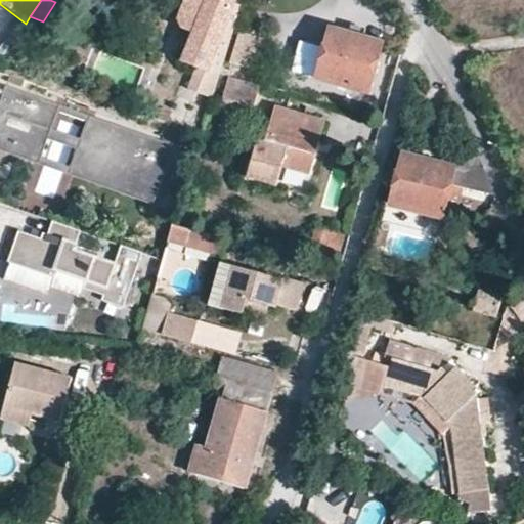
[(193,37),(184,60),(219,72),(242,2),(235,0),(184,0),(181,10),(186,11),(180,26),(181,34),(193,37)]
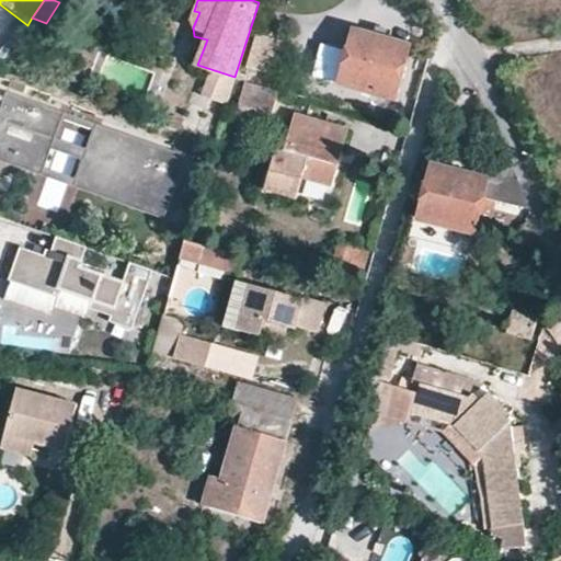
[(353,32),(338,86),(395,101),(408,46),(353,32)]
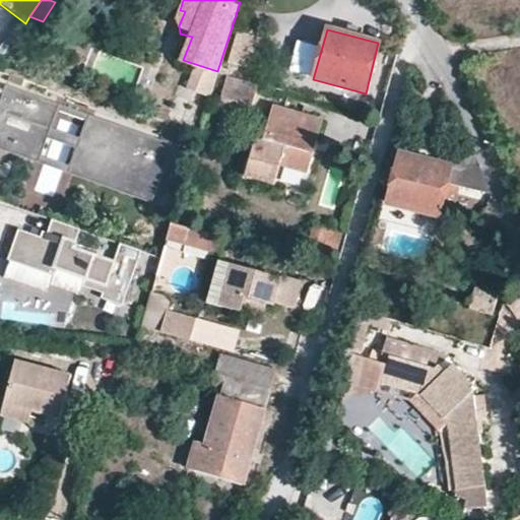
[(264,39),(238,31),(229,62),(256,69),(264,39)]
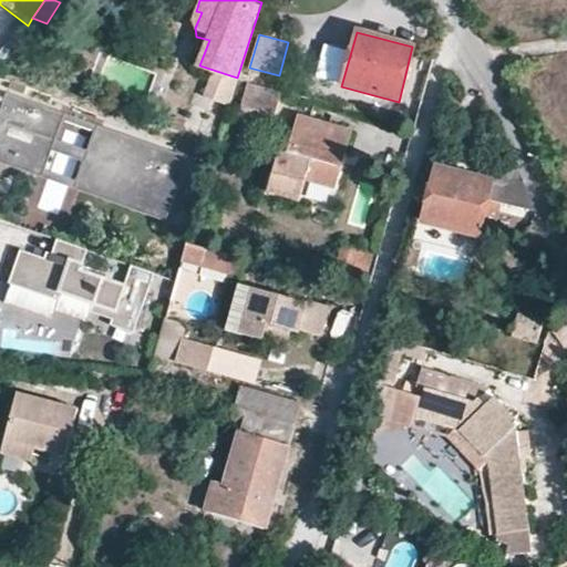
[(240,105),(260,112),(257,123),(276,129),(279,116),(275,115),(280,94),(247,84),(240,105)]
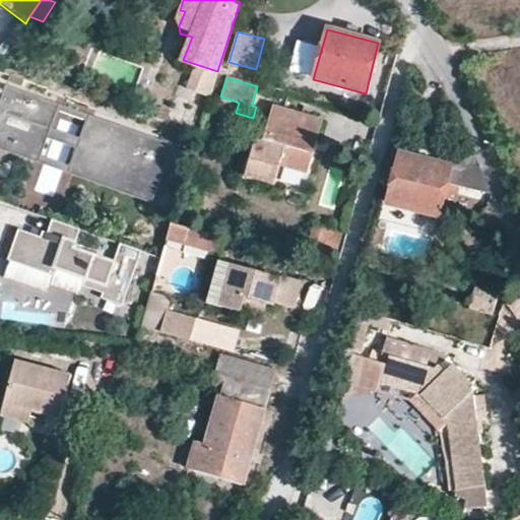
[(180,147),(6,85),(4,90),(54,108),(91,121),(178,151),(180,147)]
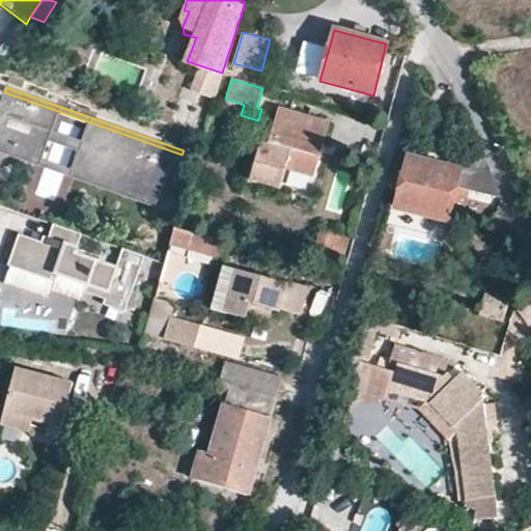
[(48,130),(55,110),(4,92),(0,90),(0,145),(37,159),(44,139),(48,130)]
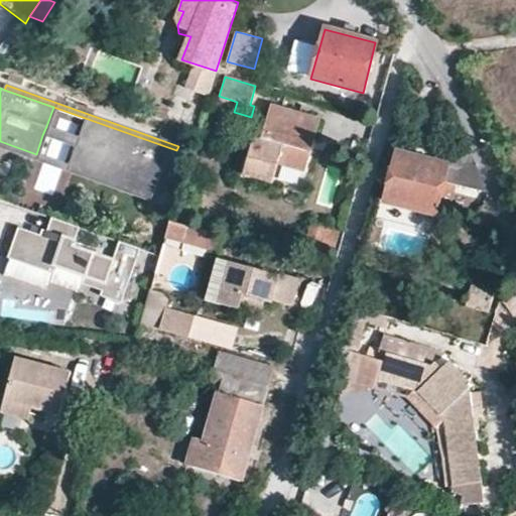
[(196,129),(207,104),(171,92),(162,118),(196,129)]
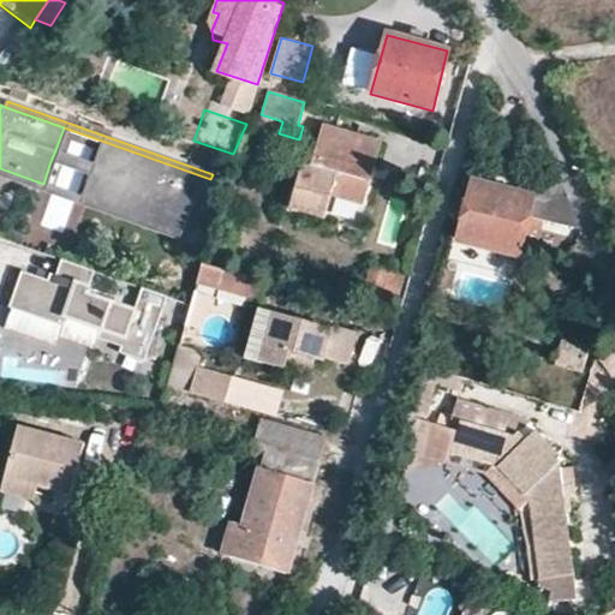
[(327,192),(362,202),(380,143),(324,125),(312,167),(303,165),(292,204),(321,213),(327,192)]
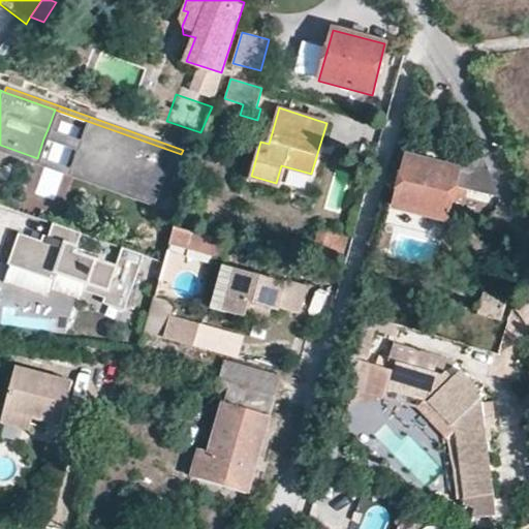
[(181,154),(93,123),(87,143),(83,153),(75,173),(163,203),(181,154)]
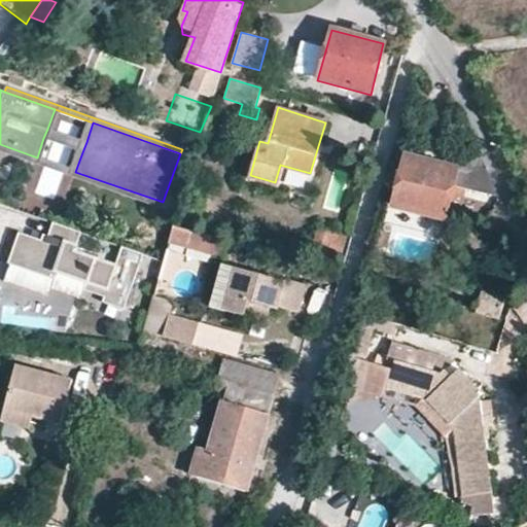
[(54,141),(57,132),(47,129),(43,138),(54,141)]
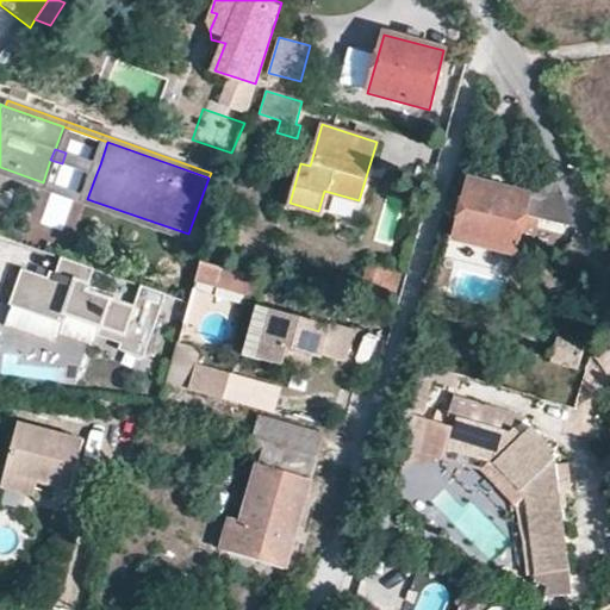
[(95,176),(100,165),(88,161),(85,172),(95,176)]
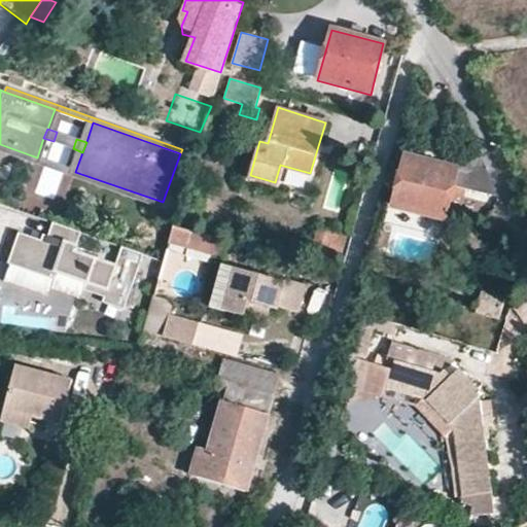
[(37,157),(0,144),(0,150),(44,167),(46,161),(37,157)]
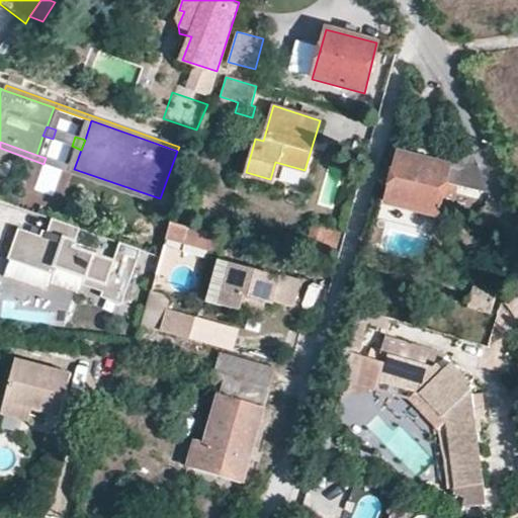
[(387,191),(385,199),(437,213),(440,202),(446,180),(488,192),(473,153),(449,165),(398,151),(394,172),(380,168),(375,188),(387,191)]
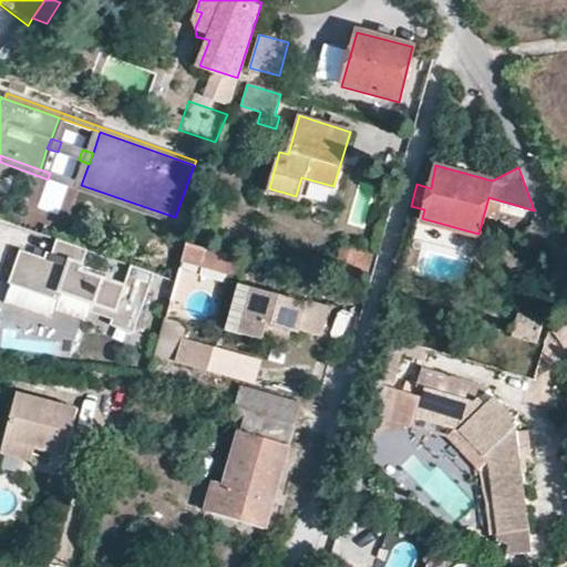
[(175,217),(81,185),(71,181),(69,186),(174,224),(175,217)]
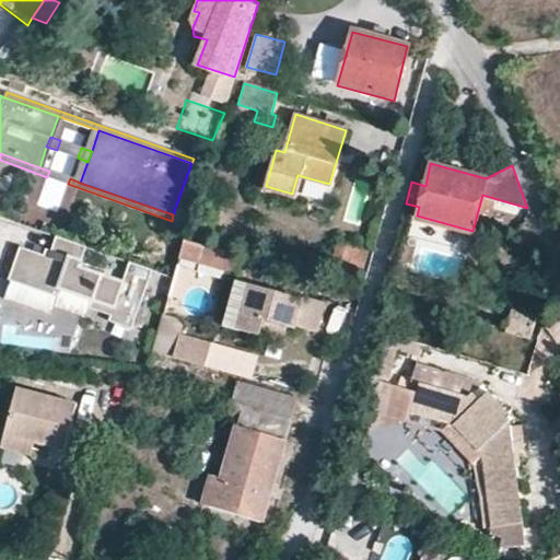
[(78,268),(85,247),(55,236),(50,252),(45,249),(43,256),(19,247),(8,280),(56,296),(59,289),(91,300),(88,307),(109,315),(107,321),(130,329),(151,270),(128,263),(120,283),(78,268)]
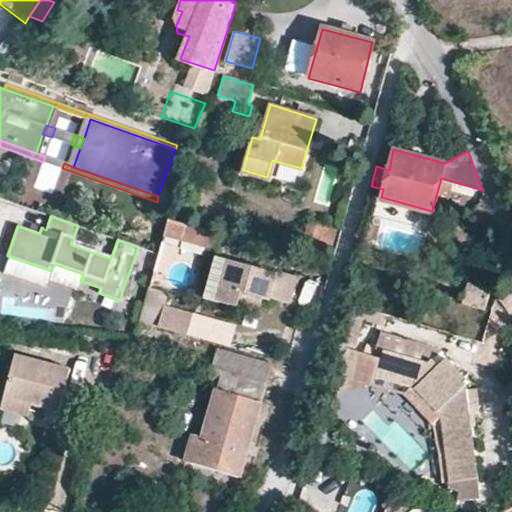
[(167,218),(163,234),(182,239),(186,224),(167,218)]
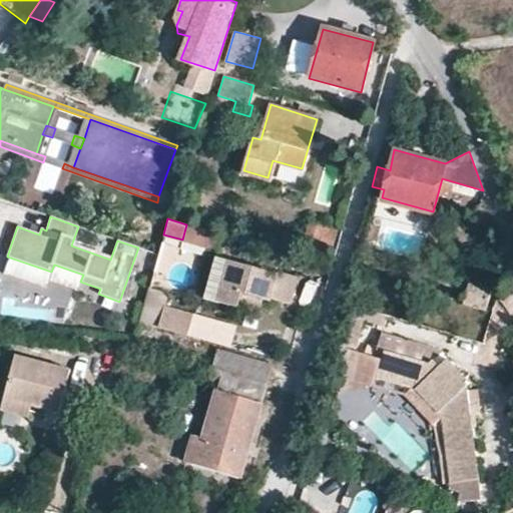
[(325,227),(308,222),(303,239),(320,244),(325,227)]
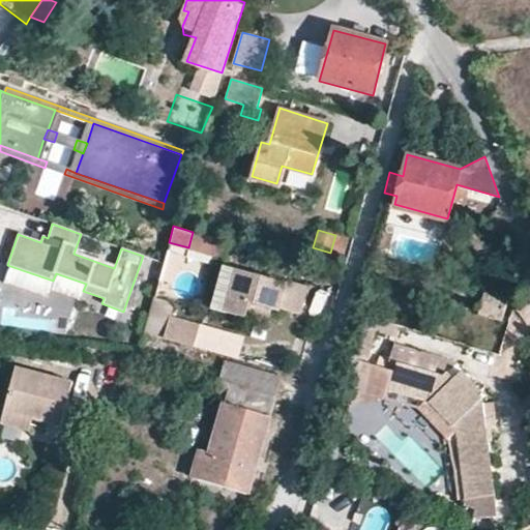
[(222,256),(226,241),(193,232),(188,247),(222,256)]
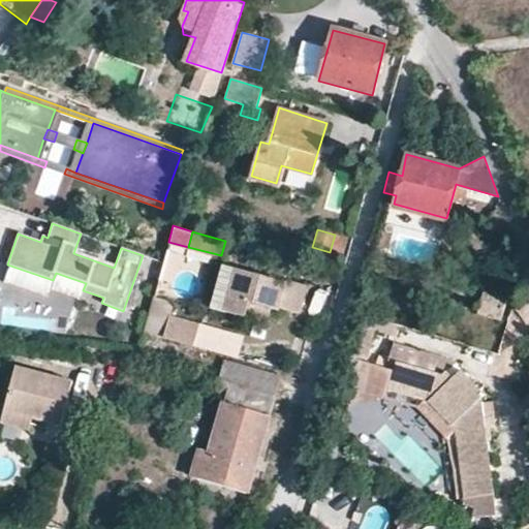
[(236,273),(225,270),(214,311),(223,313),(236,273)]
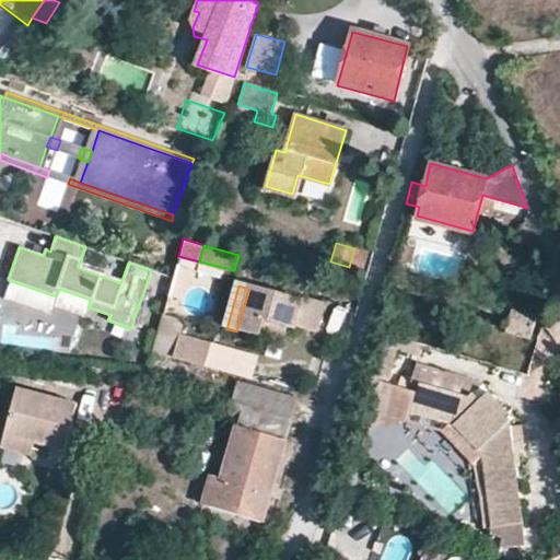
[(261,330),(264,322),(288,328),(289,325),(316,331),(324,304),(303,299),(302,302),(249,289),(236,331),(259,338),(261,330)]
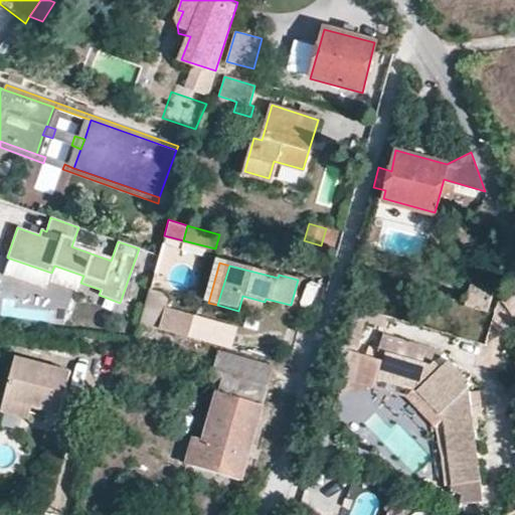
[(471,280),(472,281),(476,271),(467,268),(463,279),(471,280)]
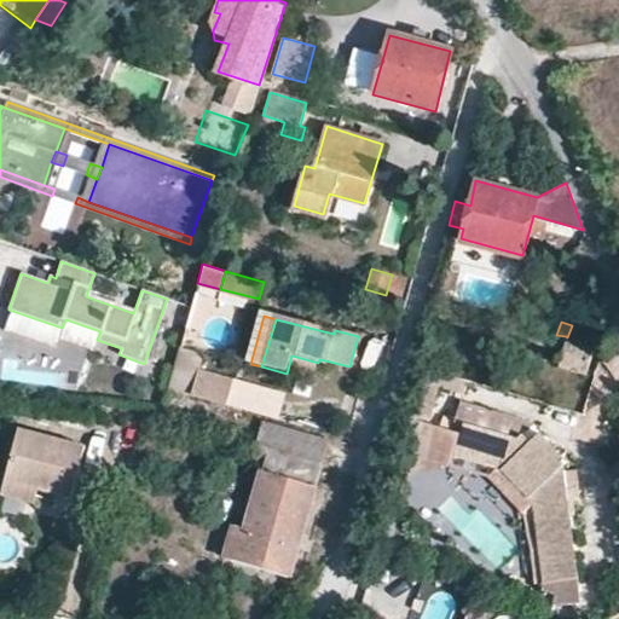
[(557,365),(588,374),(593,345),(567,337),(566,336),(557,365)]
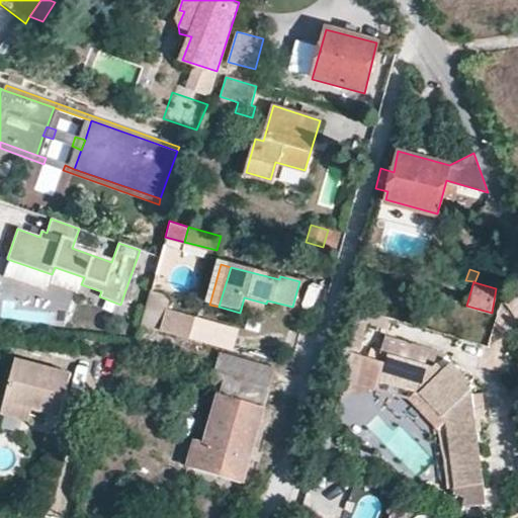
[(356,304),(359,294),(346,290),(343,299),(356,304)]
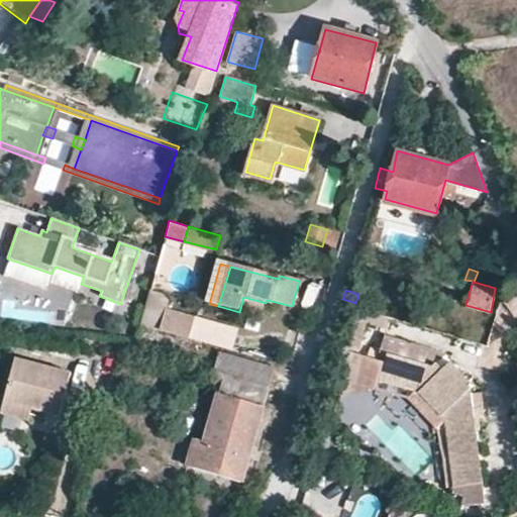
[(144,325),(161,327),(165,298),(148,296),(144,325)]
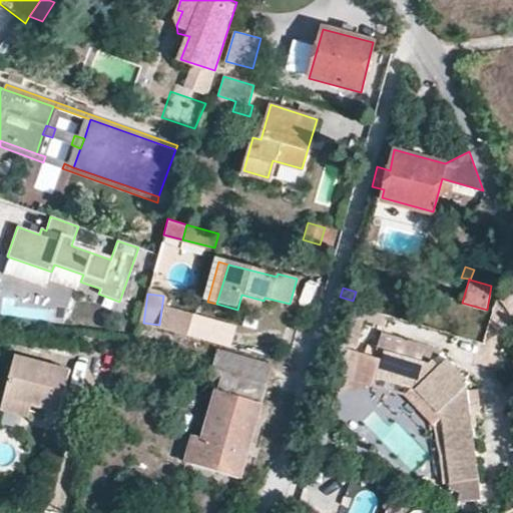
[(195,318),(166,310),(160,328),(190,336),(195,318)]
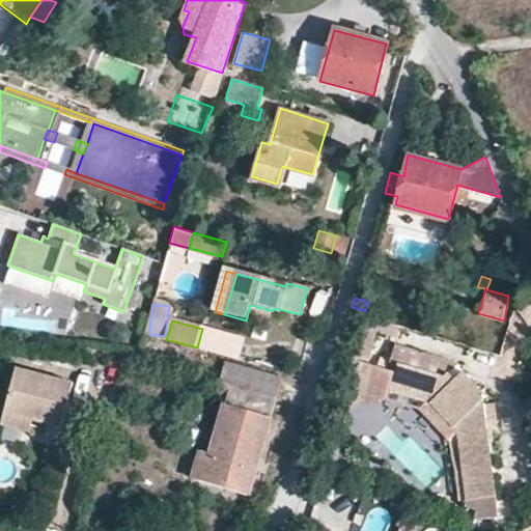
[(365,361),(374,326),(360,323),(352,358),(365,361)]
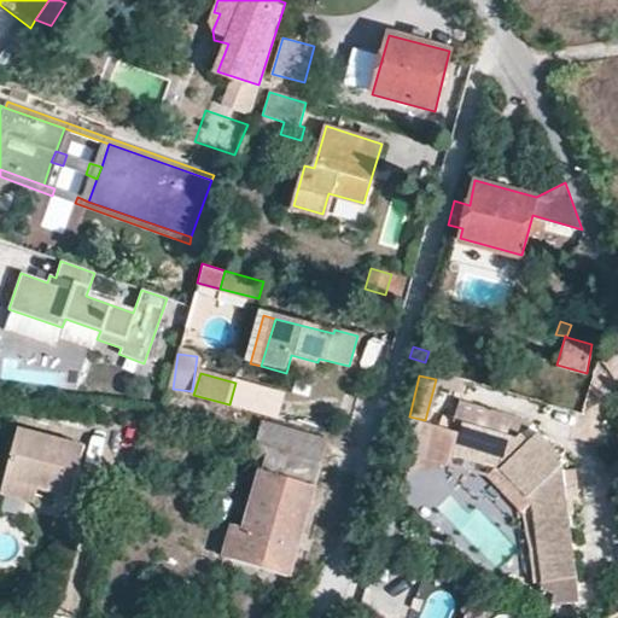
[(567,460),(540,432),(531,441),(524,433),(534,424),(505,409),(456,397),(452,418),(461,419),(459,429),(452,452),(497,465),(531,501),(542,579),(543,589),(554,592),(551,604),(581,600),(577,575),(570,513),(575,513),(572,499),(579,496),(578,487),(566,488),(564,471),(564,465),(567,460)]
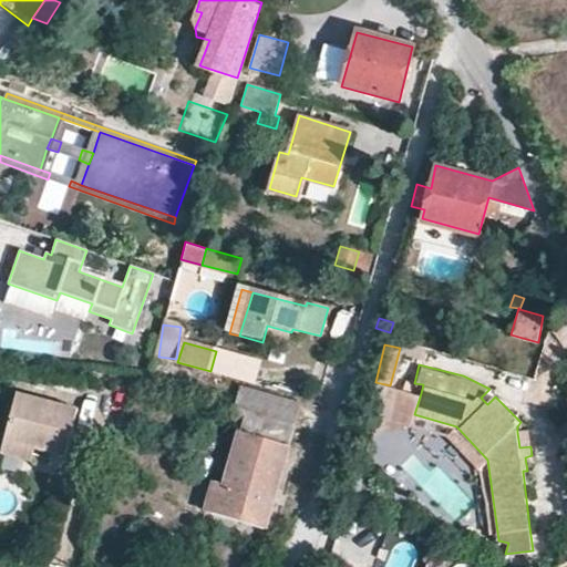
[(414,414),(421,393),(390,385),(375,382),(370,404),(361,437),(413,423),(414,414)]
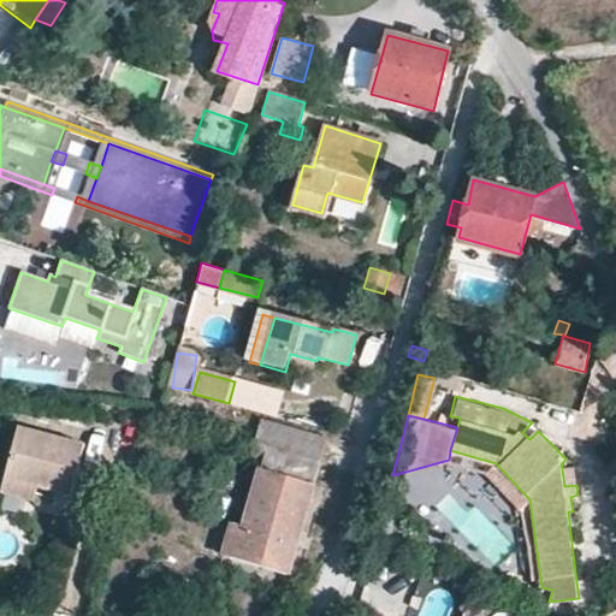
[(319,460),(325,439),(259,422),(254,442),(265,445),(319,460)]
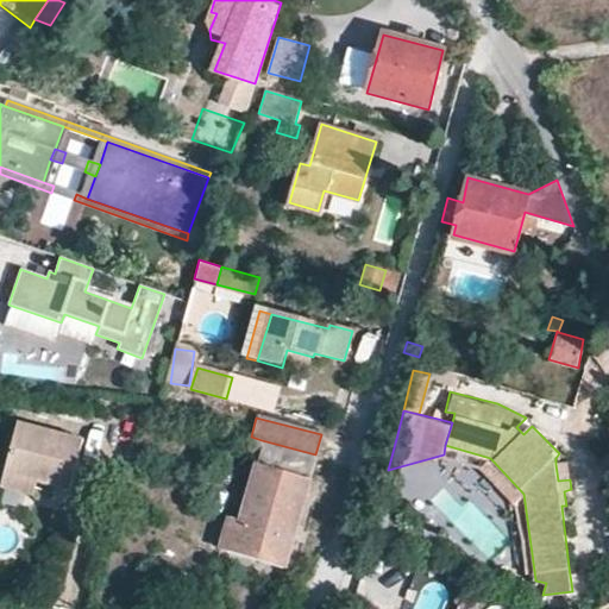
[(19,422),(4,473),(37,482),(58,488),(69,490),(82,438),(19,422)]
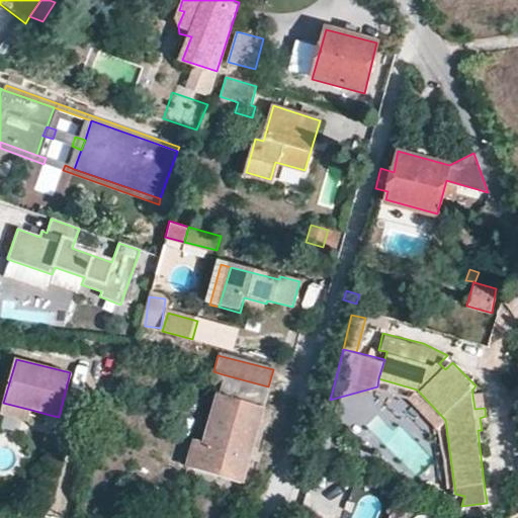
[(268,386),(223,374),(205,444),(194,441),(187,466),(242,482),(268,386)]
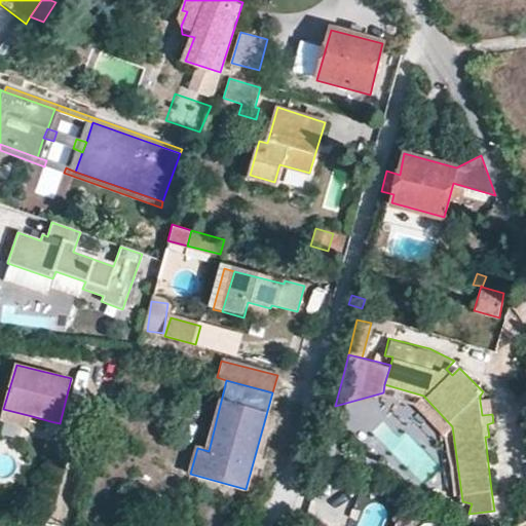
[(461,493),(452,426),(423,396),(384,384),(383,392),(414,403),(448,438),(450,447),(456,491),(456,493),(461,493)]
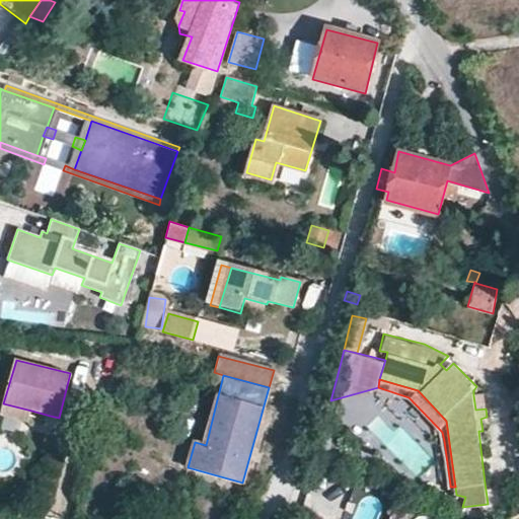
[(486,409),(483,393),(473,395),(475,410),(486,409)]
